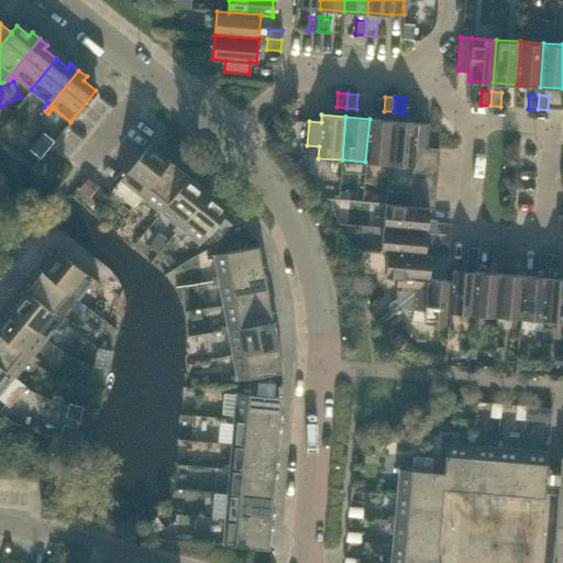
[(389,164),(393,120),(370,119),(365,162),(389,164)]
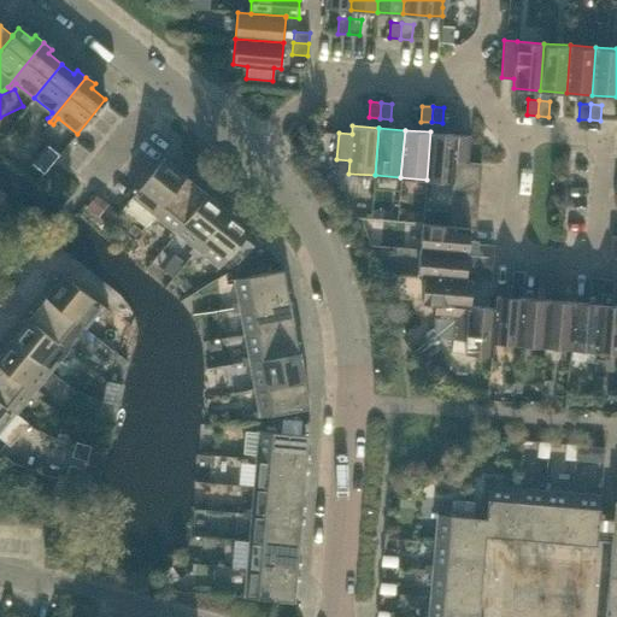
[(457,134),(430,131),(427,180),(452,182),(453,182),(453,174),(454,160),(468,162),(470,135),(457,134)]
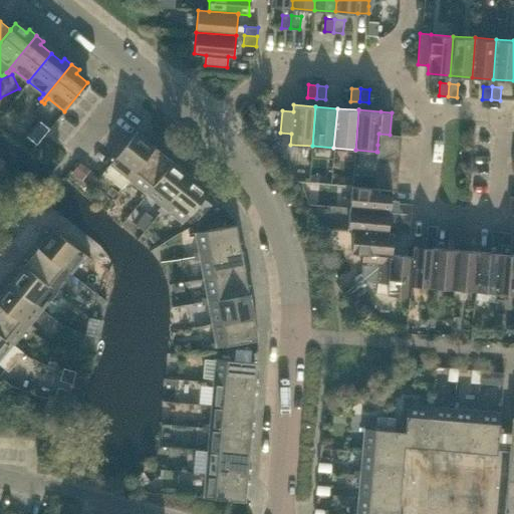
[(36,145),(49,129),(39,121),(27,137),(36,145)]
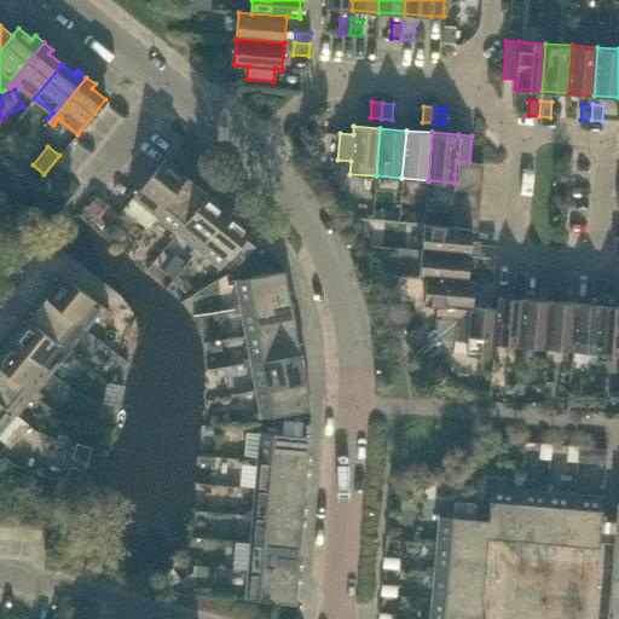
[(482,163),(469,162),(456,161),(455,174),(481,177),(482,163)]
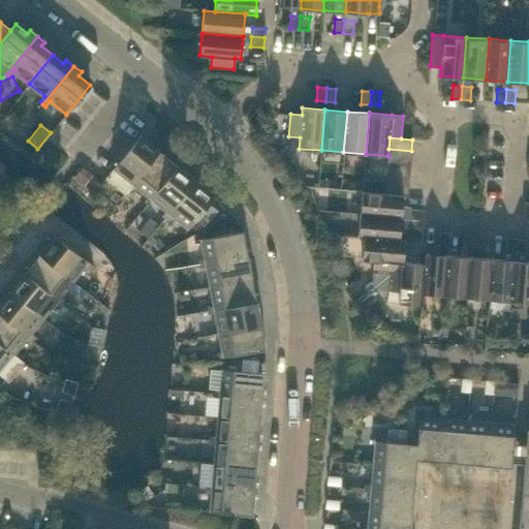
[(152,145),(149,148),(137,138),(113,168),(129,181),(125,186),(128,189),(159,150),(152,145)]
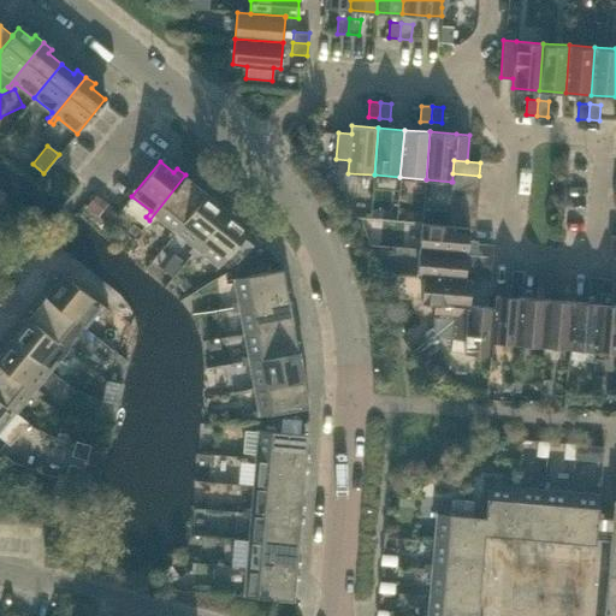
[(478,188),(479,176),(452,173),(452,182),(451,182),(451,187),(478,188)]
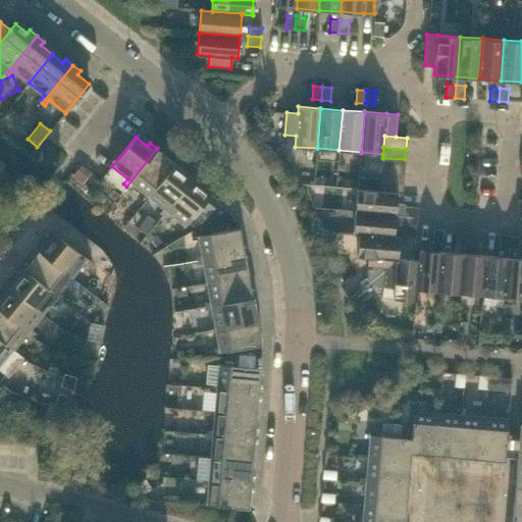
[(161,158),(164,154),(157,148),(126,187),(129,189),(134,184),(149,196),(172,166),(161,158)]
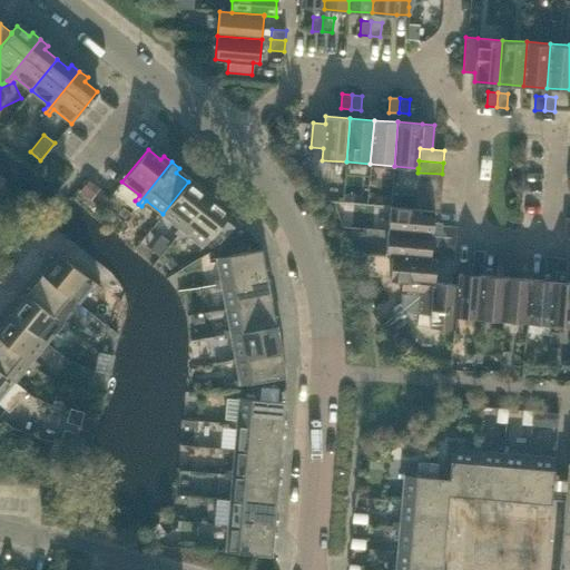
[(441,186),(442,174),(418,173),(416,184),(441,186)]
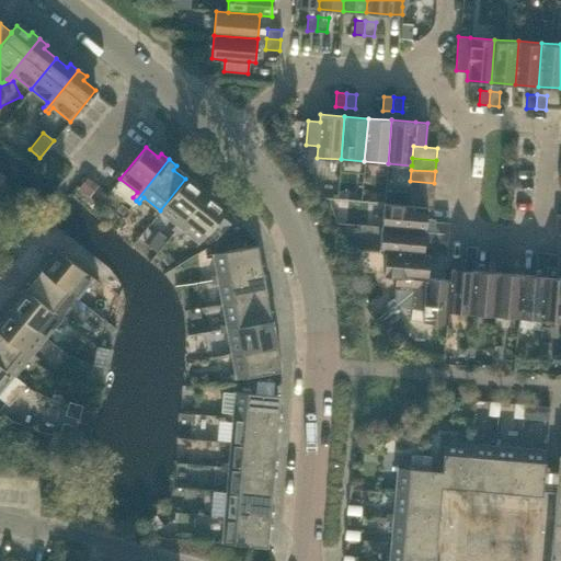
[(84,176),(79,183),(89,192),(99,181),(88,171),(84,176)]
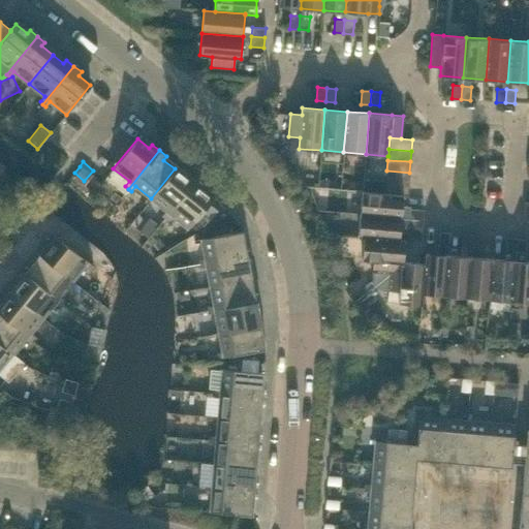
[(188,174),(185,178),(175,168),(151,198),(166,211),(162,216),(164,218),(195,180),(188,174)]
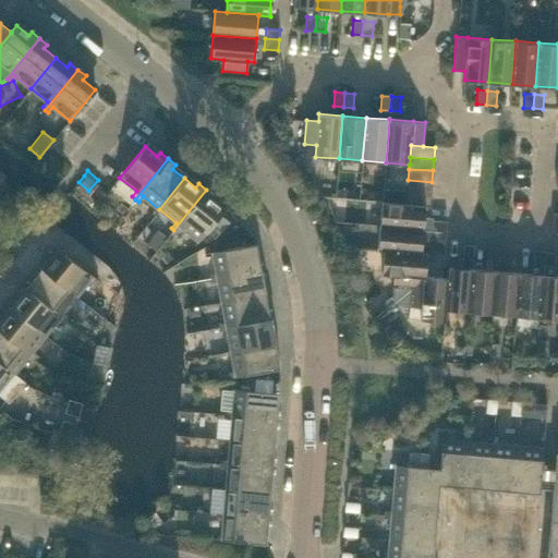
[(431,194),(432,182),(408,180),(407,192),(431,194)]
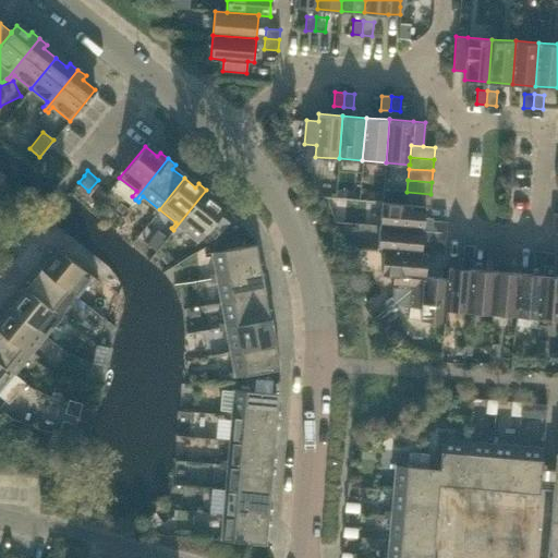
[(336,185),(335,197),(359,199),(360,187),(336,185)]
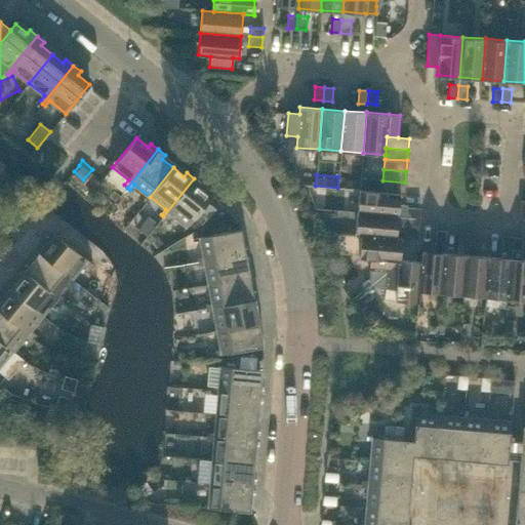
[(199,189),(202,185),(194,178),(163,216),(166,219),(170,214),(187,227),(210,198),(199,189)]
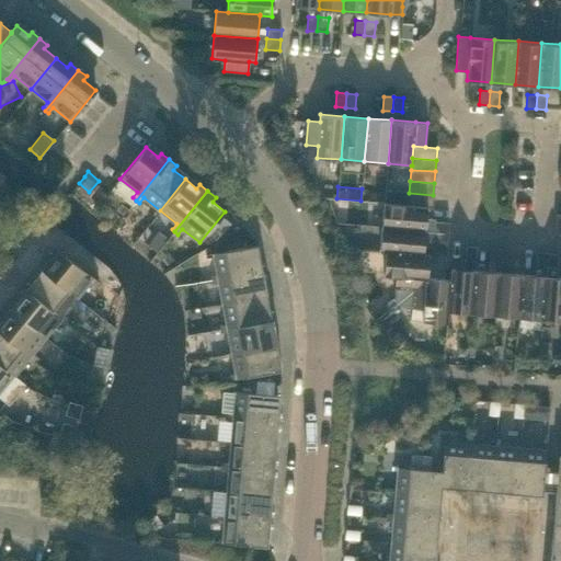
[(433,207),(433,195),(409,193),(408,205),(427,206),(427,207),(433,207)]
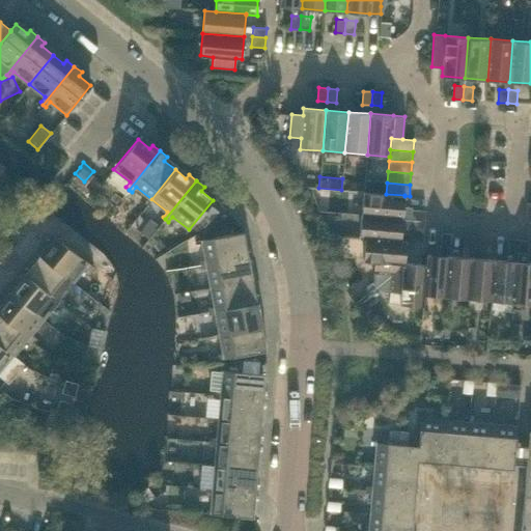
[(404,195),(386,194),(363,192),(361,215),(402,218),(404,196),(404,195)]
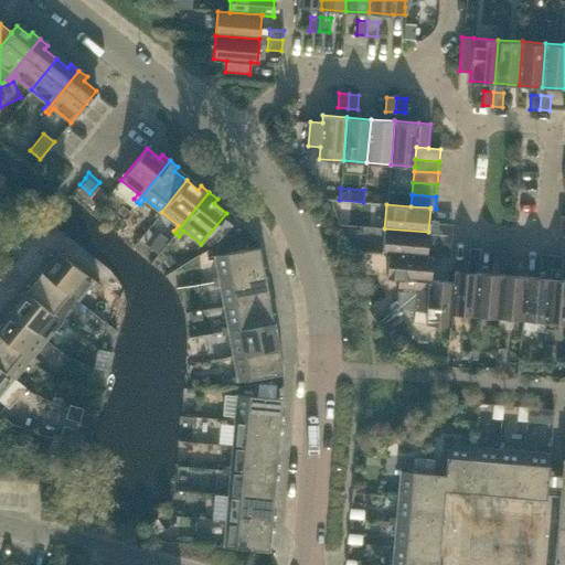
[(451,234),(452,224),(438,223),(437,233),(451,234)]
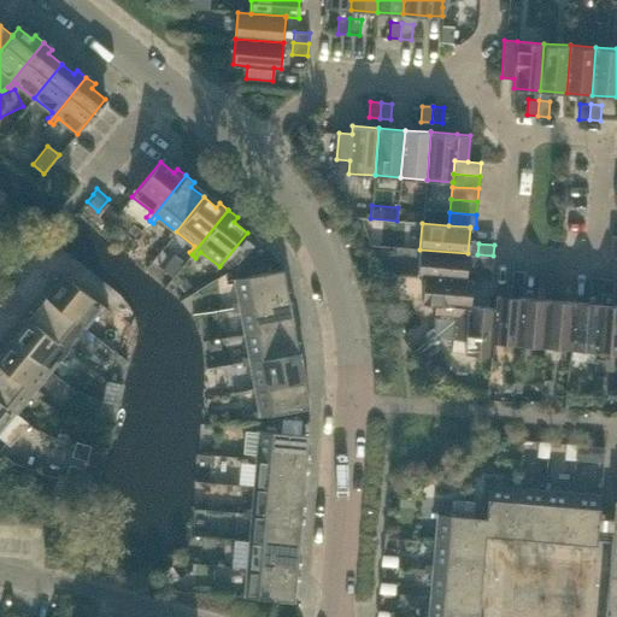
[(465,280),(465,278),(468,253),(419,250),(417,276),(424,276),(465,280)]
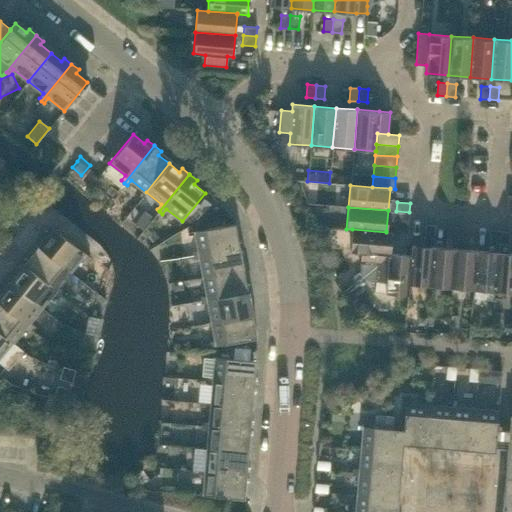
[(408,221),(409,212),(396,211),(395,220),(408,221)]
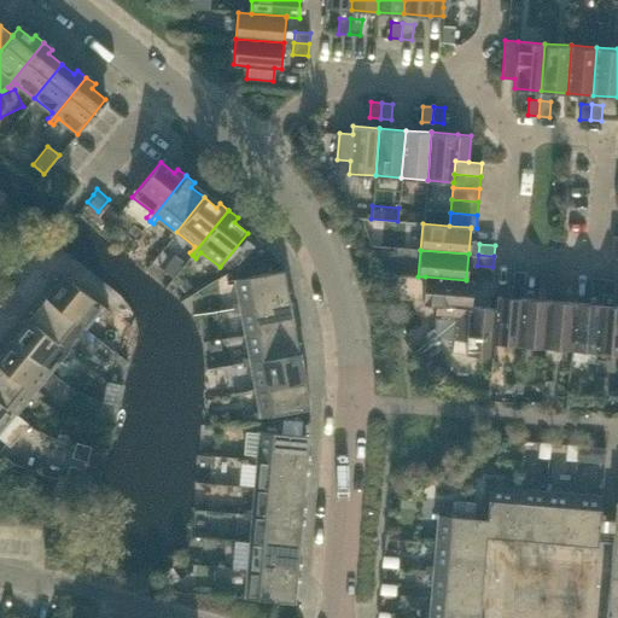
[(287,287),(281,287),(279,270),(235,279),(239,303),(232,304),(233,309),(290,298),(287,287)]
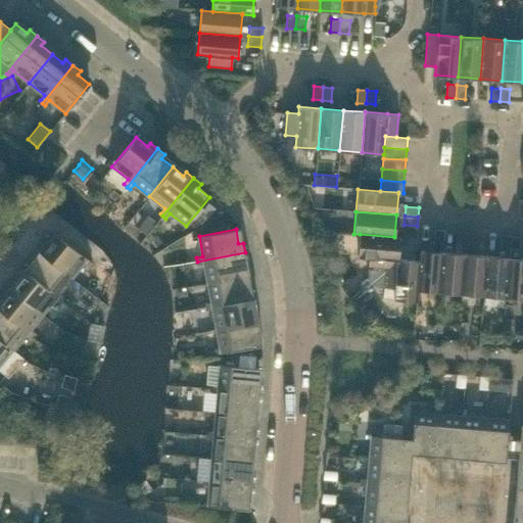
[(443,243),(444,230),(435,229),(434,242),(443,243)]
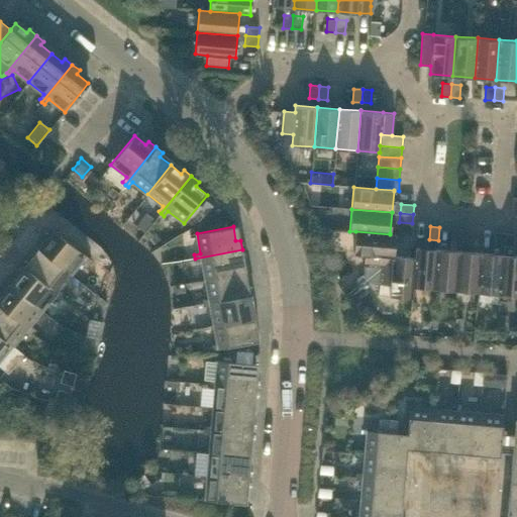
[(459,242),(461,229),(451,228),(450,241),(459,242)]
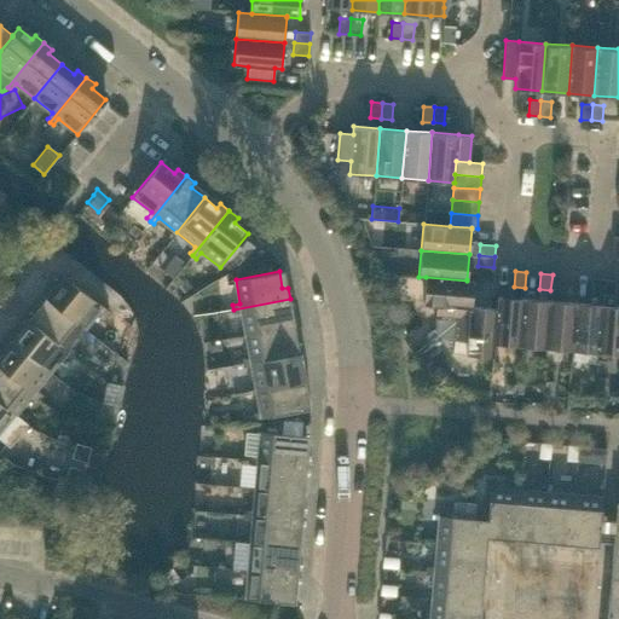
[(105,316),(109,311),(63,275),(56,284),(61,288),(50,301),(85,329),(99,311),(105,316)]
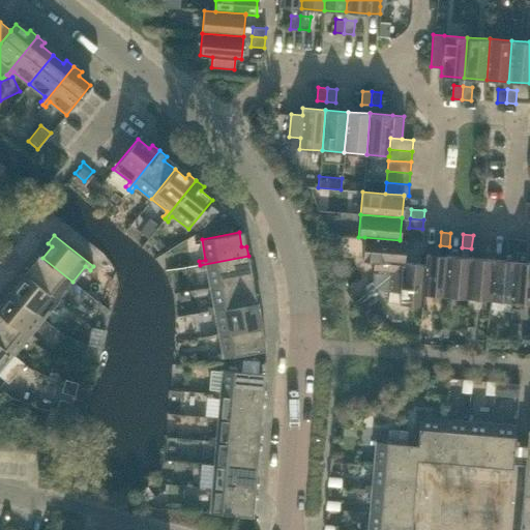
[(481,249),(482,236),(473,235),(471,248),(481,249)]
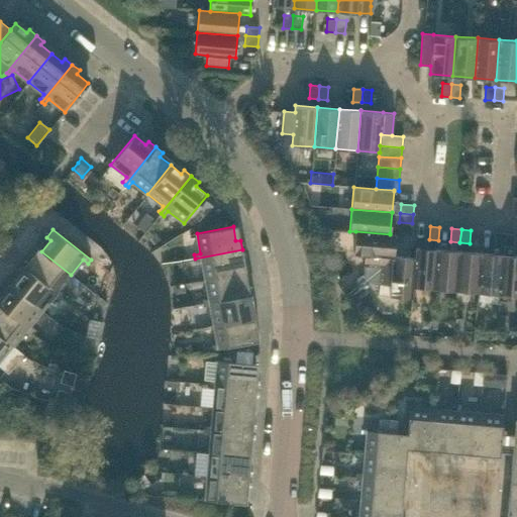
[(390,233),(390,234),(355,231),(353,253),(365,254),(364,266),(381,267),(394,255),(396,234),(390,233)]
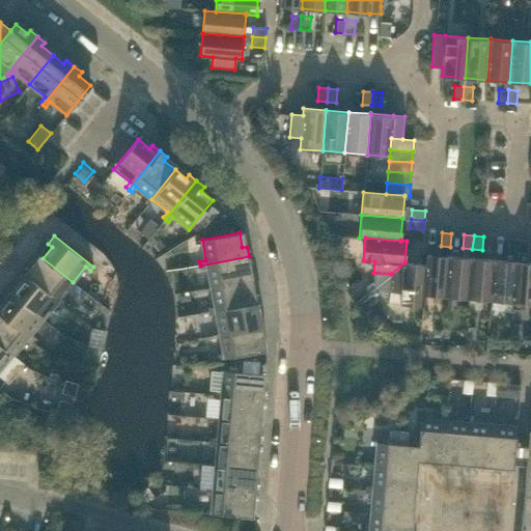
[(518,252),(519,239),(509,239),(507,252),(518,252)]
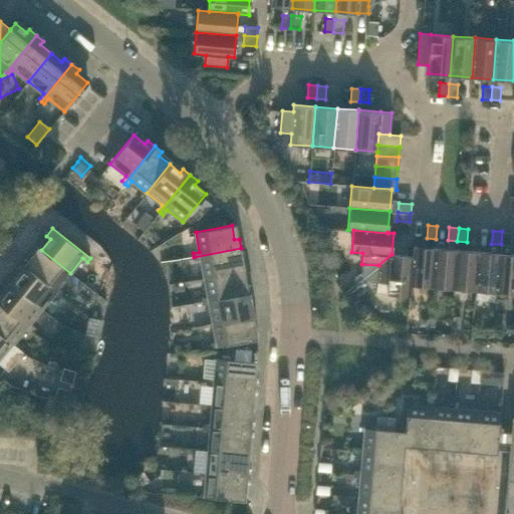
[(510,245),(511,232),(502,231),(501,244),(510,245)]
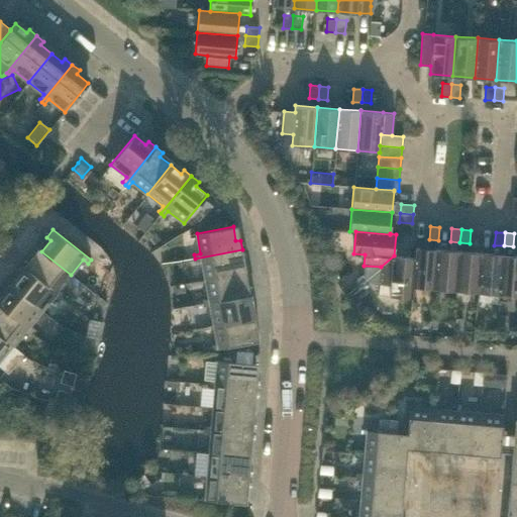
[(433,288),(437,248),(415,246),(414,257),(415,257),(412,287),(413,287),(433,288)]
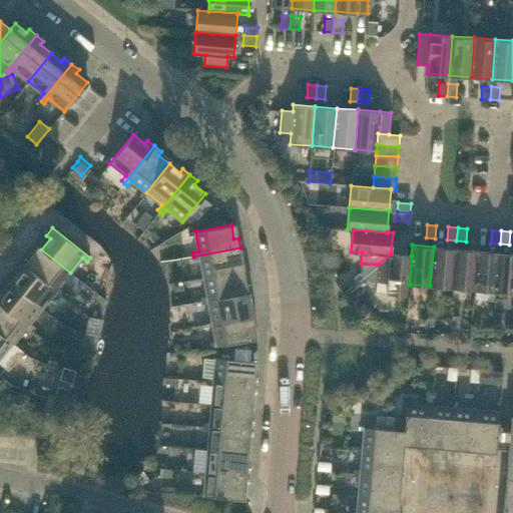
[(452,288),(456,248),(434,246),(430,286),(452,288)]
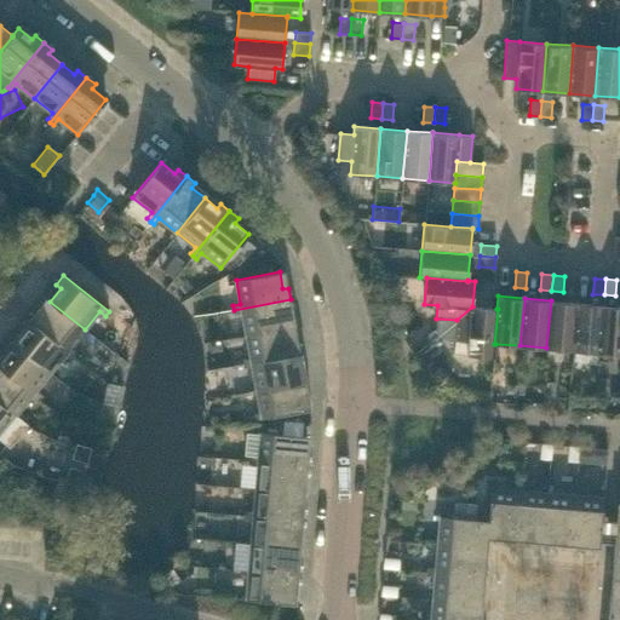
[(287,311),(292,310),(291,299),(234,310),(234,314),(242,313),(246,336),(290,327),(287,311)]
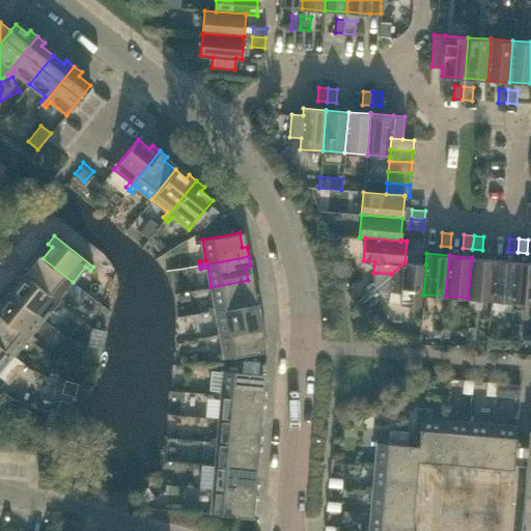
[(491,300),(494,259),(472,257),(468,298),(491,300)]
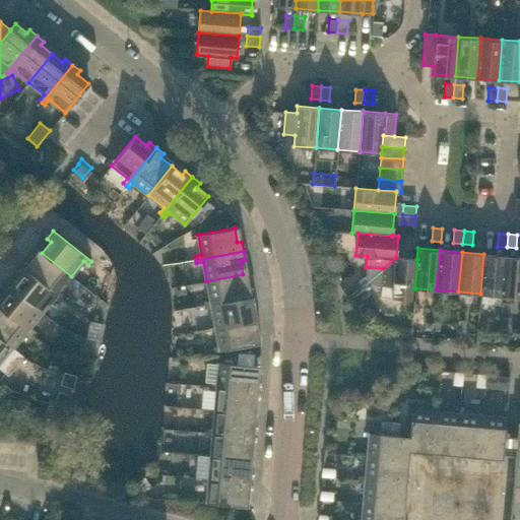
[(59,291),(71,276),(42,253),(34,263),(29,260),(23,268),(62,299),(64,296),(59,291)]
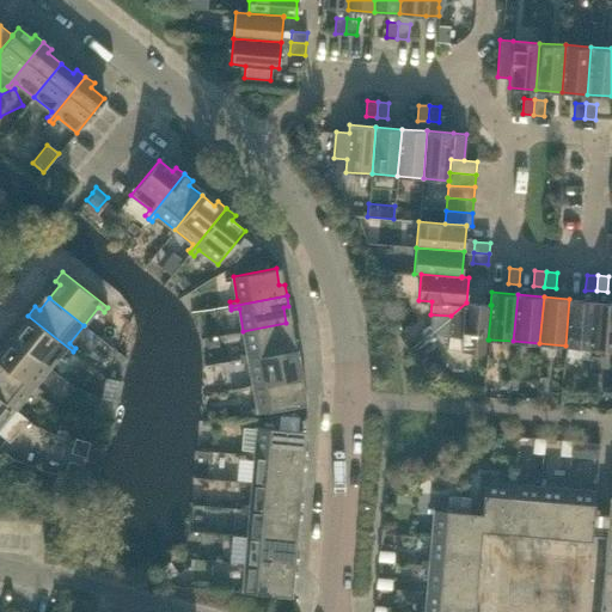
[(595,301),(569,299),(565,346),(591,348),(595,301)]
